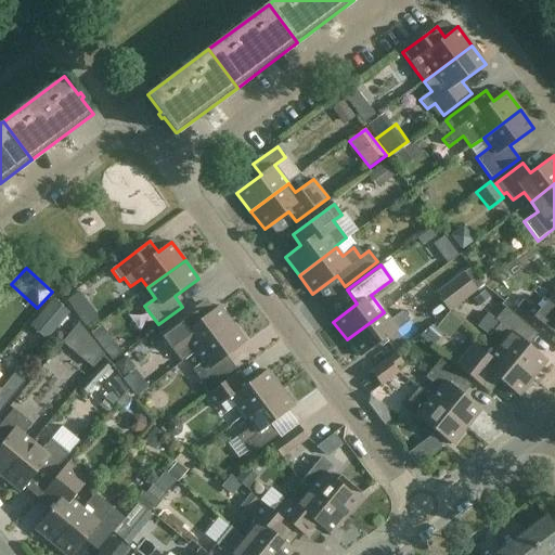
[(450,312),(477,291),(483,286),(469,269),(463,274),(463,273),(436,295),(450,312)]
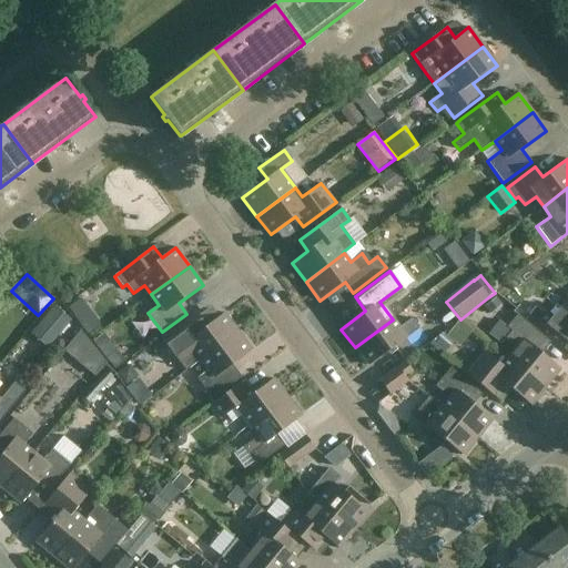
[(74,306),(91,328),(101,320),(84,298),(74,306)]
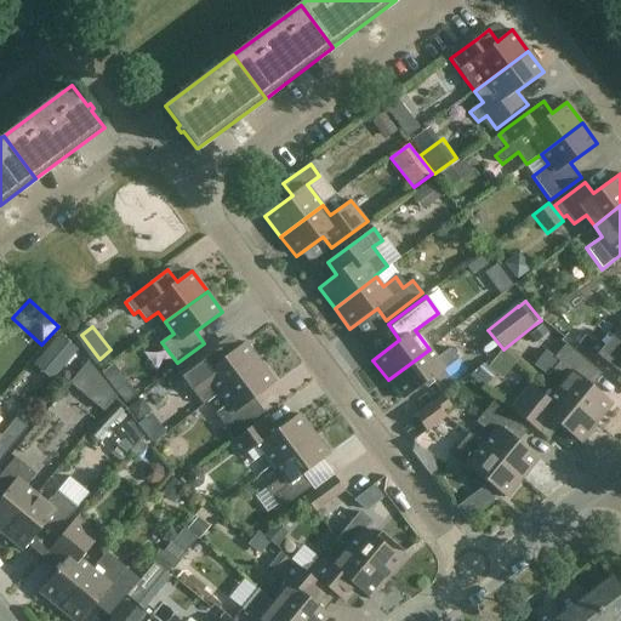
[(620,326),(605,346),(599,341),(597,345),(586,335),(577,345),(619,379),(620,375),(620,326)]
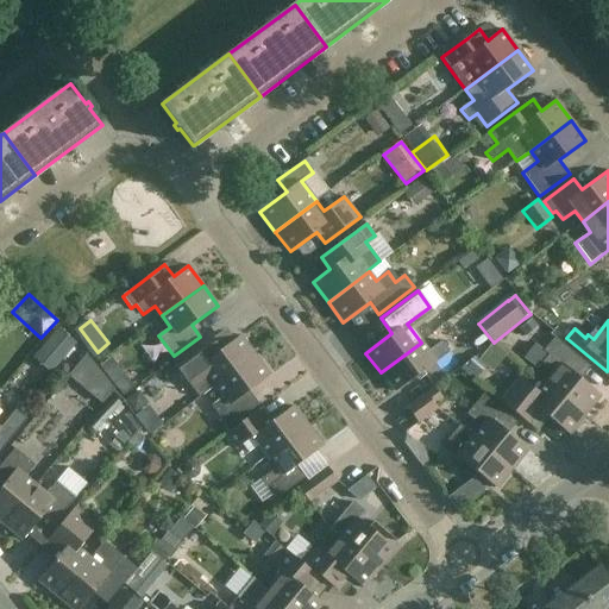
[(58,328),(33,358),(52,374),(76,344),(58,328)]
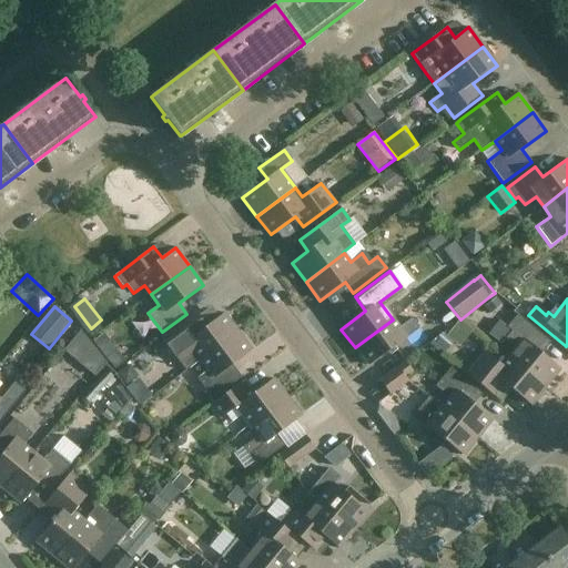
[(163,342),(172,353),(185,372),(200,361),(239,332),(224,313),(200,332),(192,320),(163,342)]
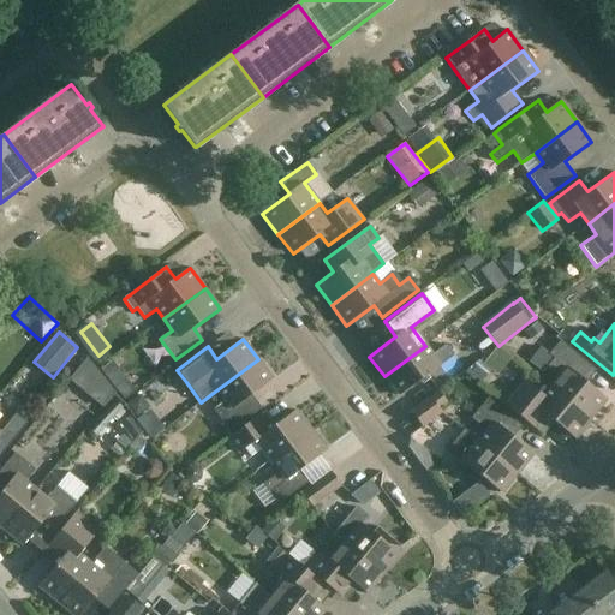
[(550,387),(590,419),(607,400),(580,377),(591,364),(560,340),(549,354),(566,368),(550,387)]
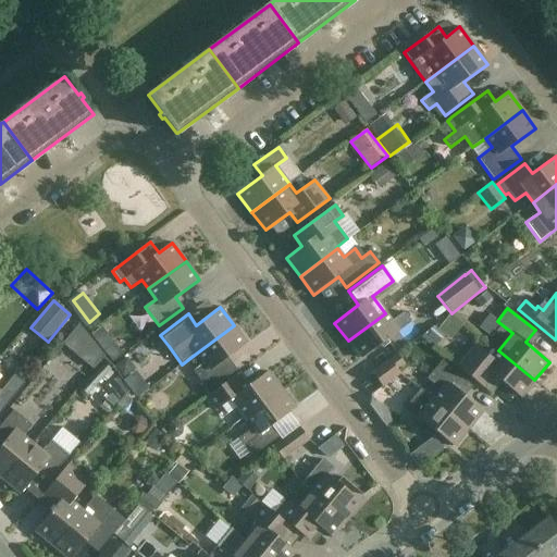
[(392,322),(385,313),(348,341),(362,360),(411,323),(404,313),(392,322)]
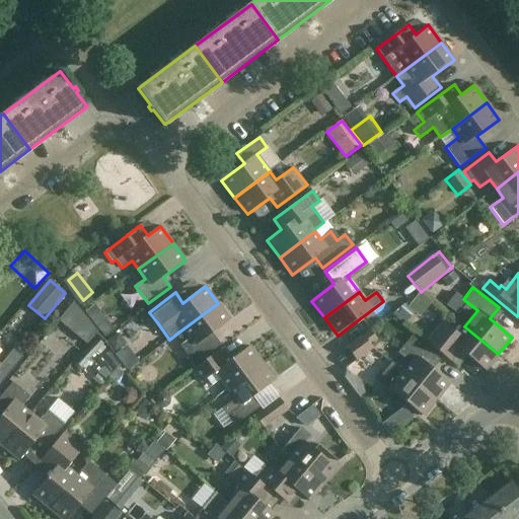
[(218,303),(182,329),(190,339),(179,347),(195,366),(217,349),(209,337),(231,320),(218,303)]
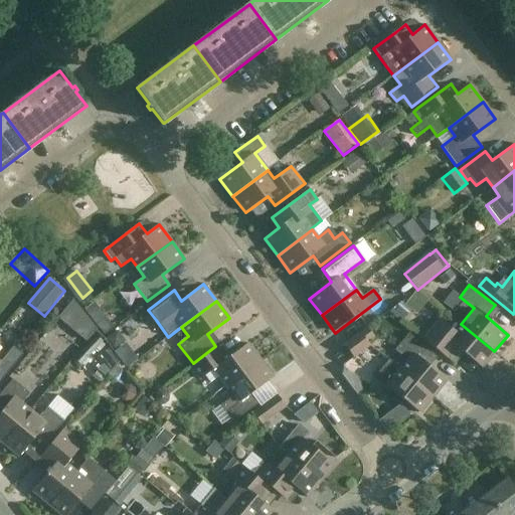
[(481,367),(494,351),(461,324),(455,332),(440,319),(423,339),(450,361),(460,349),(481,367)]
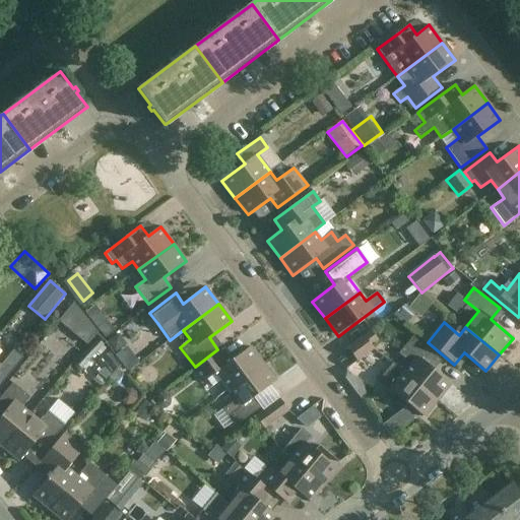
[(354,359),(378,341),(371,331),(347,348),(354,359)]
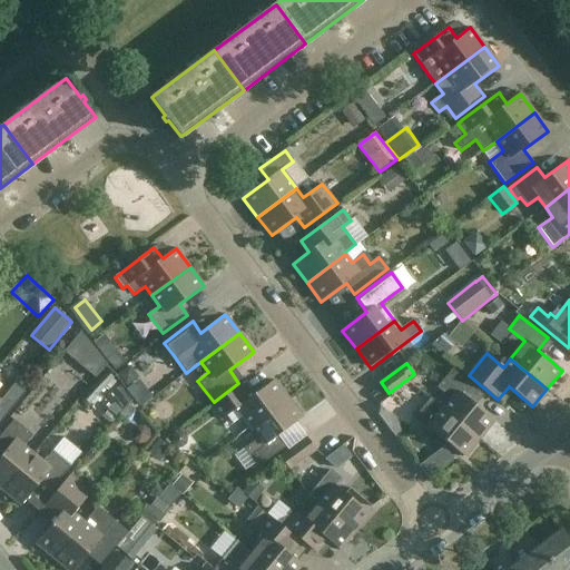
[(135,373),(129,366),(116,375),(125,387),(133,382),(135,373)]
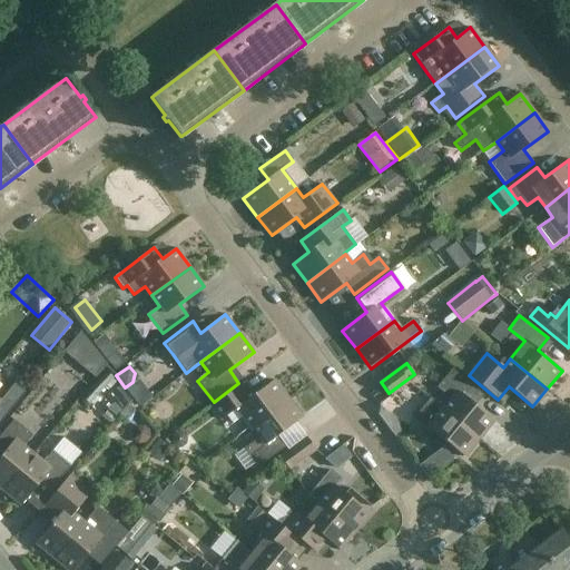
[(443,409),(480,440),(494,421),(471,402),(480,391),(452,369),(436,387),(451,400),(443,409)]
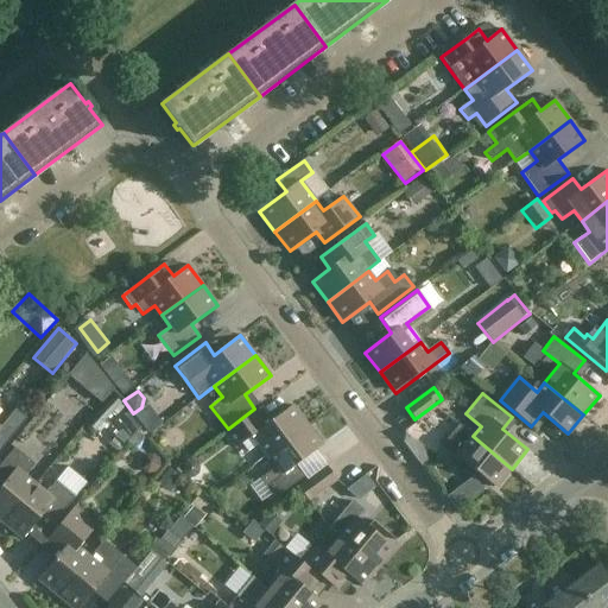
[(138,428),(113,399),(101,410),(118,429),(120,426),(122,429),(118,432),(125,439),(138,428)]
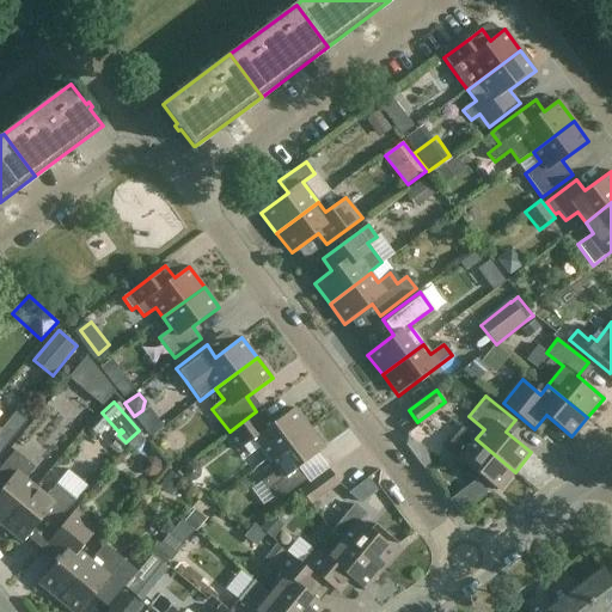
[(249,456),(261,447),(269,459),(310,428),(295,408),(269,427),(257,412),(227,435),(238,451),(243,447),(249,456)]
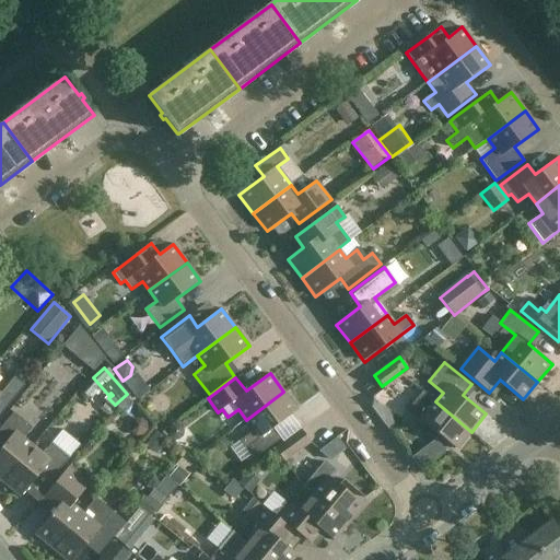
[(406,374),(384,395),(400,412),(422,393),(406,374)]
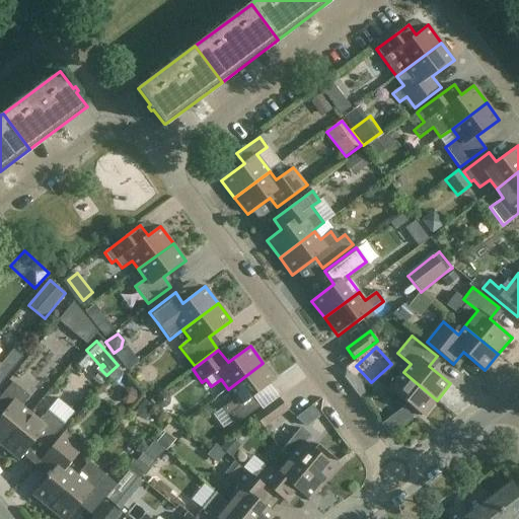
[(0,364),(0,384),(0,385),(23,357),(13,349),(0,365),(0,364)]
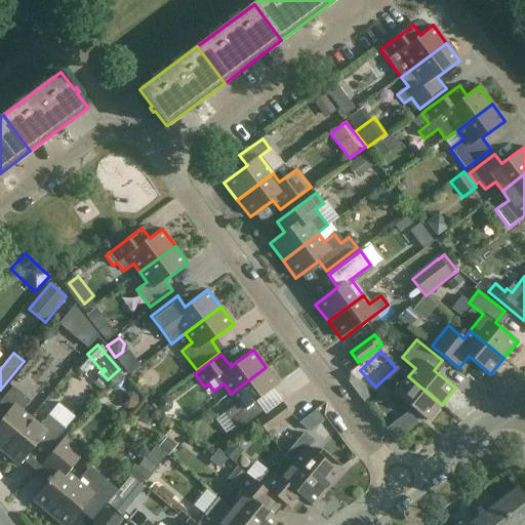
[(279,385),(266,367),(231,394),(238,403),(225,414),(237,432),(264,411),(256,402),(279,385)]
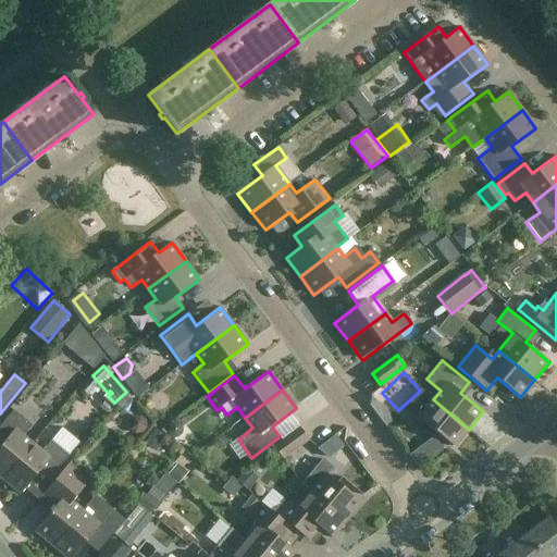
[(469,430),(433,399),(425,409),(412,398),(404,408),(418,420),(419,419),(454,447),(469,430)]
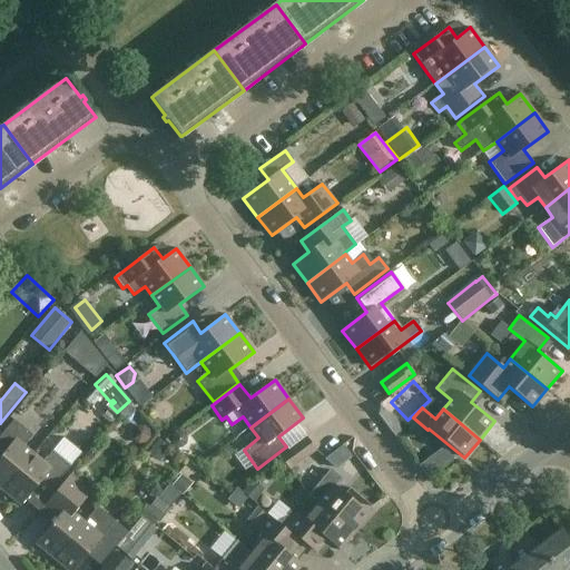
[(0,488),(3,491),(33,454),(23,445),(33,435),(15,419),(0,435),(0,448),(5,452),(0,458),(0,488)]
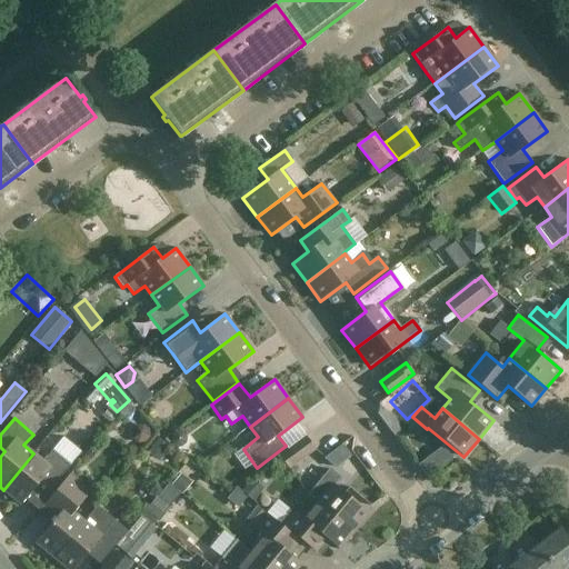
[(280,457),(290,469),(317,449),(307,437),(280,457)]
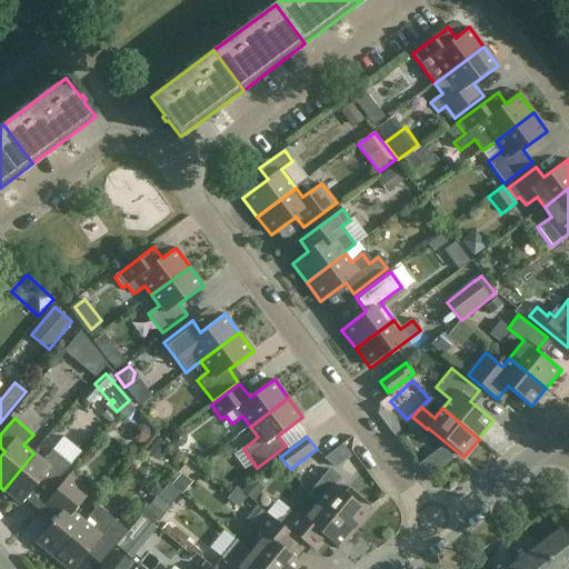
[(71,466),(67,462),(73,453),(59,442),(42,462),(35,456),(35,455),(33,453),(3,490),(20,505),(41,481),(51,490),(71,466)]
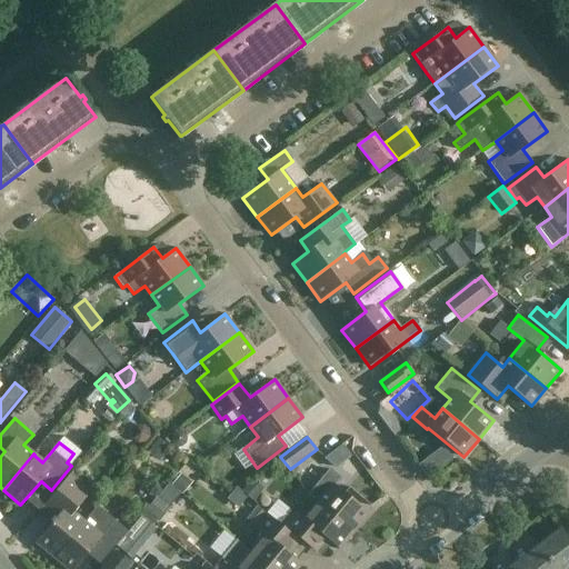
[(431,468),(446,457),(435,442),(420,452),(431,468)]
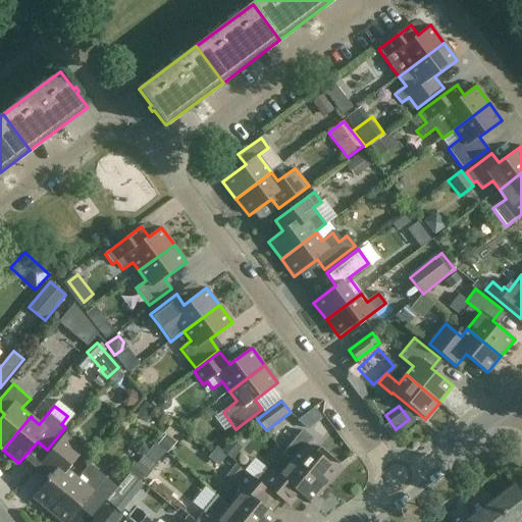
[(283,454),(292,460),(325,487),(340,471),(307,444),(312,437),(303,430),(283,454)]
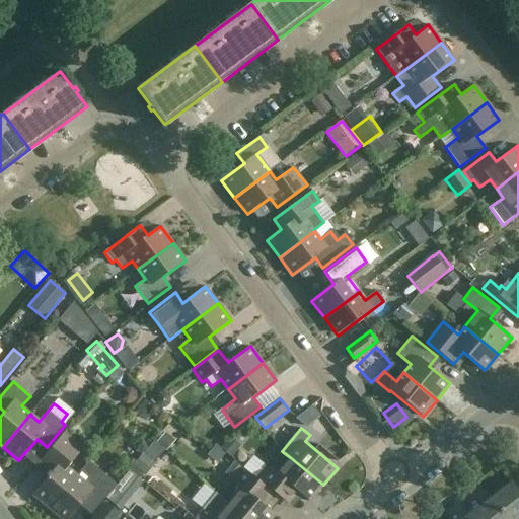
[(49,509),(77,475),(67,467),(83,448),(64,433),(40,462),(52,472),(32,495),(49,509)]
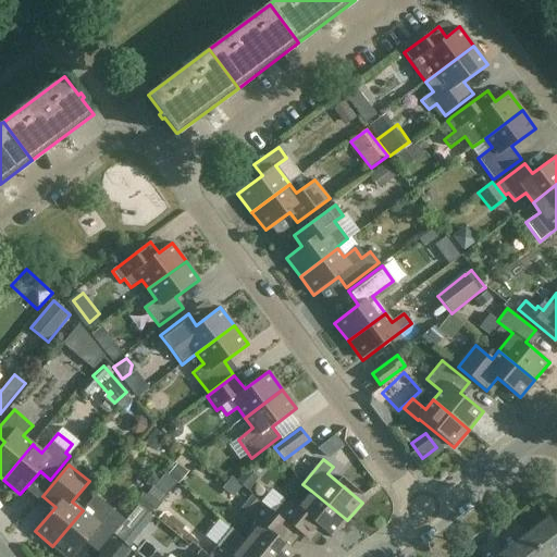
[(347,520),(311,491),(304,499),(299,495),(287,497),(275,511),(310,540),(320,528),(333,539),(347,520)]
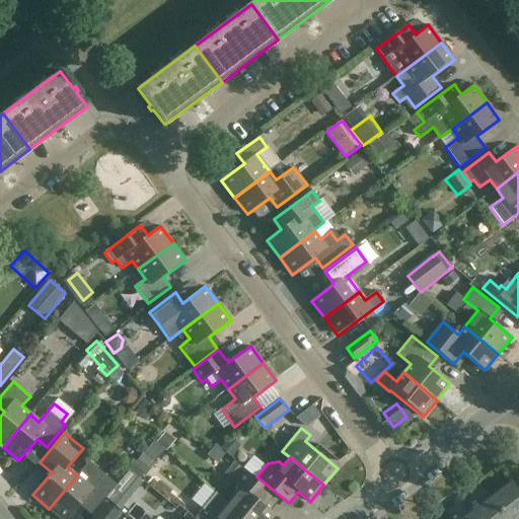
[(219,496),(228,504),(246,518),(272,518),(276,514),(265,506),(275,494),(234,460),(225,472),(229,475),(222,484),(226,487),(219,496)]
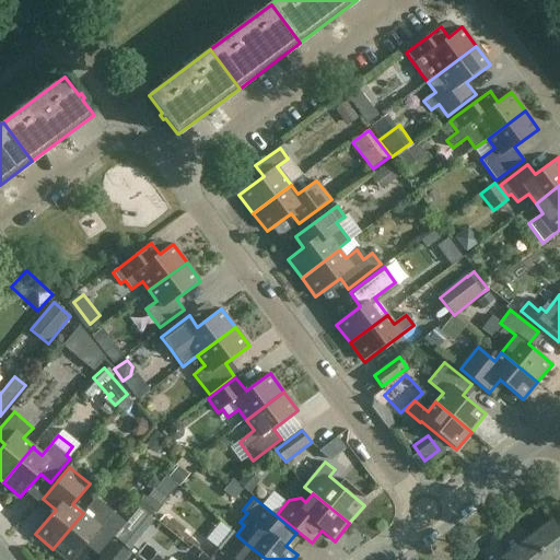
[(139,508),(115,538),(130,550),(155,520),(139,508)]
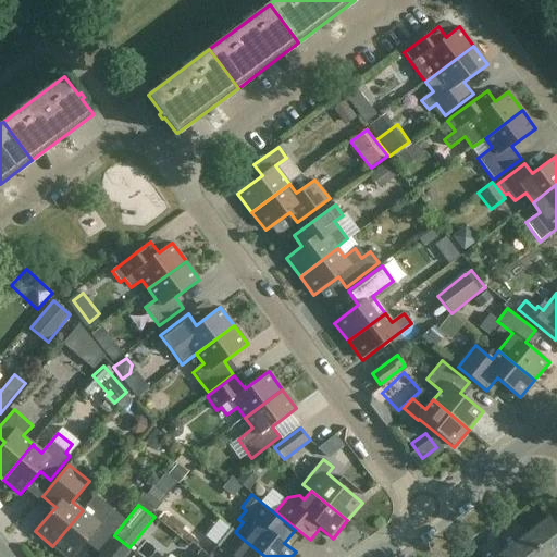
[(83,510),(52,546),(65,556),(72,556),(90,536),(102,546),(125,520),(112,509),(99,524),(83,510)]
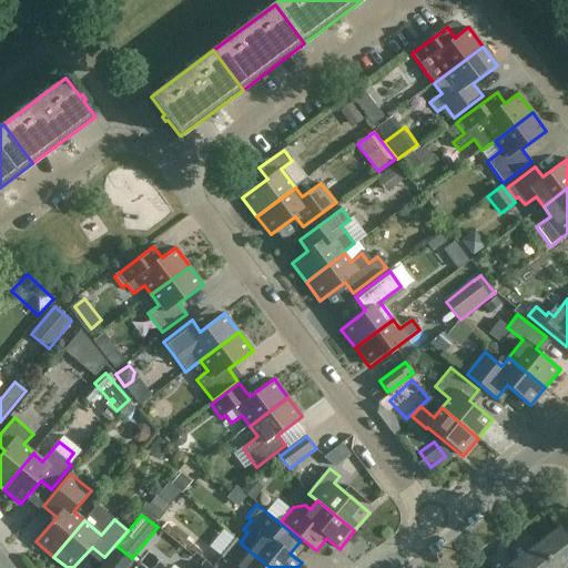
[(567,539),(559,527),(537,544),(555,567),(566,567),(567,567),(567,539)]
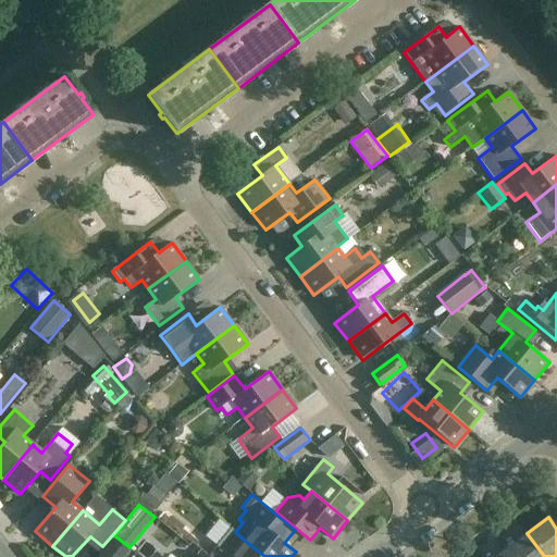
[(264,556),(245,541),(235,532),(231,529),(208,556),(264,556)]
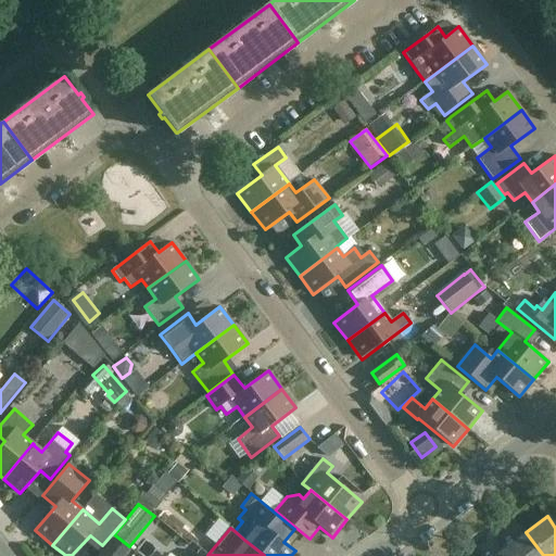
[(543,555),(526,532),(505,548),(510,555),(543,555)]
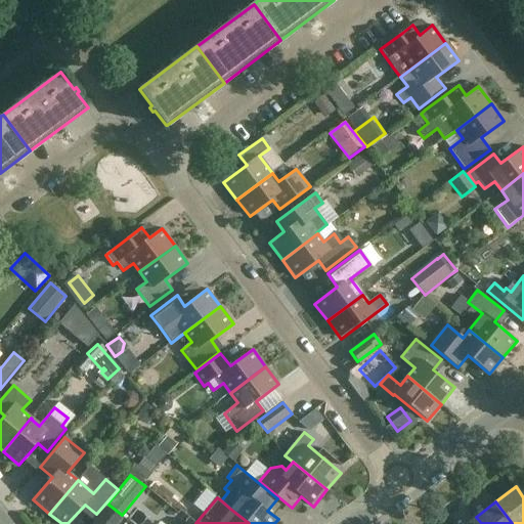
[(117,523),(121,520),(106,508),(95,521),(92,523),(117,523)]
